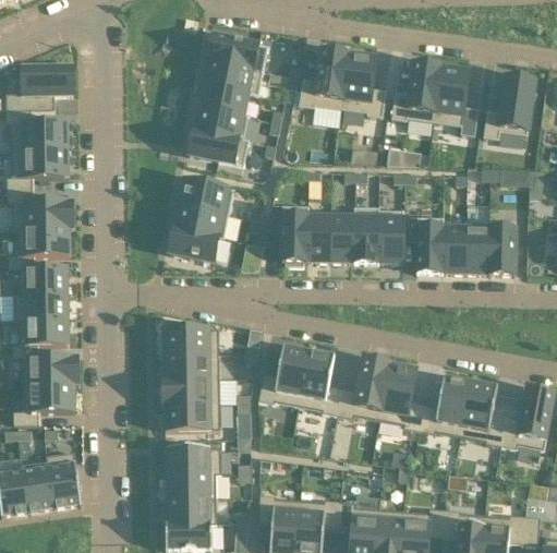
[(209,60),(264,71),(269,46),(215,35),(209,60)]
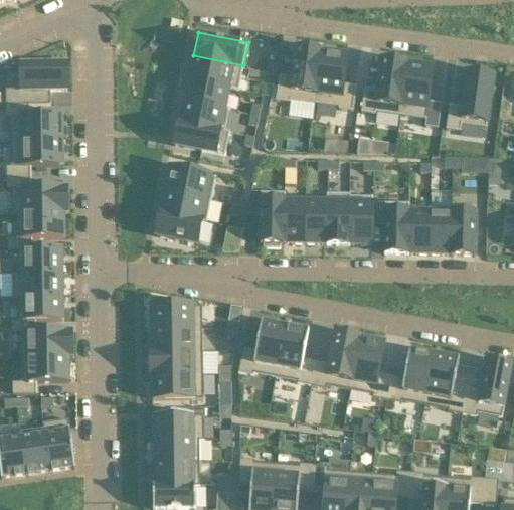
[(291,98),(315,101),(322,49),(296,46),(292,74),(280,72),(276,98),(291,100),(291,98)]
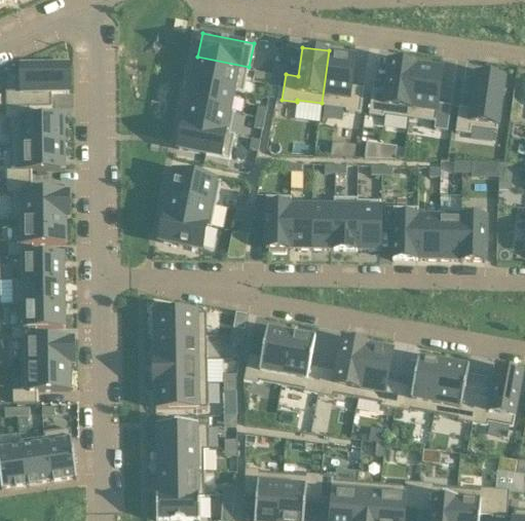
[(334,51),(329,50),(322,103),(346,106),(346,109),(362,111),(365,85),(352,83),(355,54),(350,53),(351,49),(334,47),(334,51)]
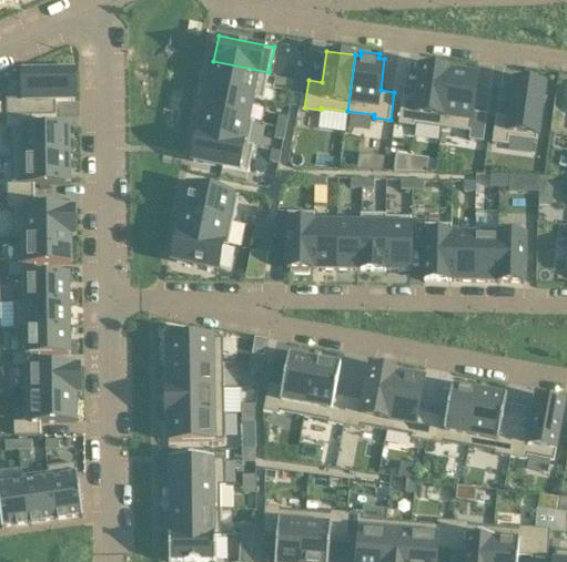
[(415,120),(442,124),(449,68),(445,68),(446,63),(427,60),(427,64),(421,64),(416,95),(403,93),(398,121),(415,123),(415,120)]
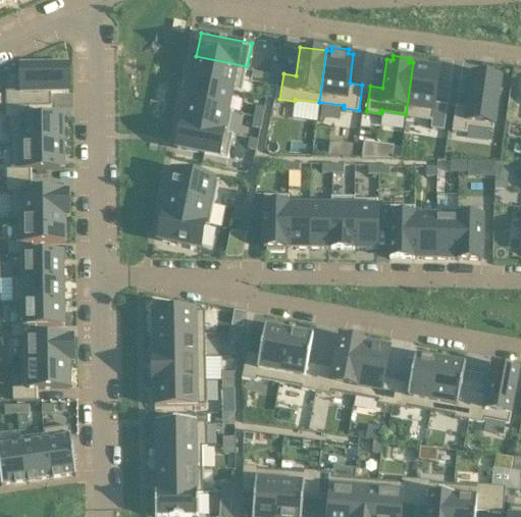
[(247,66),(196,56),(192,78),(232,86),(232,88),(242,89),(247,66)]
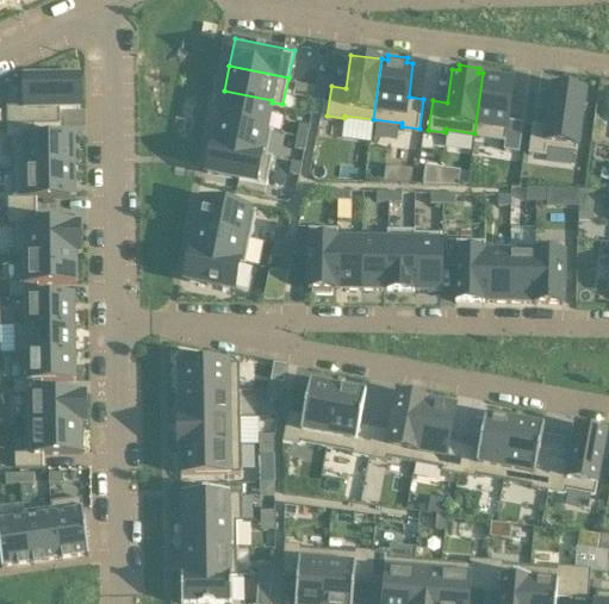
[(483,73),(474,134),(505,137),(504,147),(520,149),(523,119),(509,117),(514,78),(508,76),(509,72),(489,69),(488,74),(483,73)]
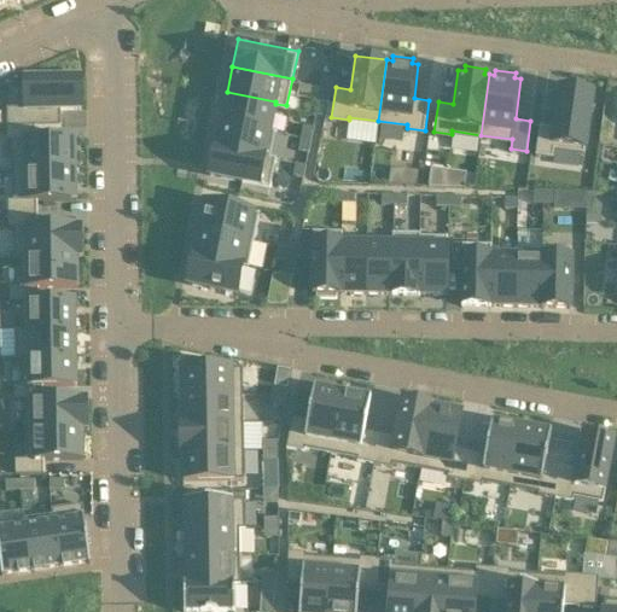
[(7,104),(7,122),(36,122),(36,123),(62,122),(60,105),(81,105),(81,71),(25,71),(27,104),(7,104)]
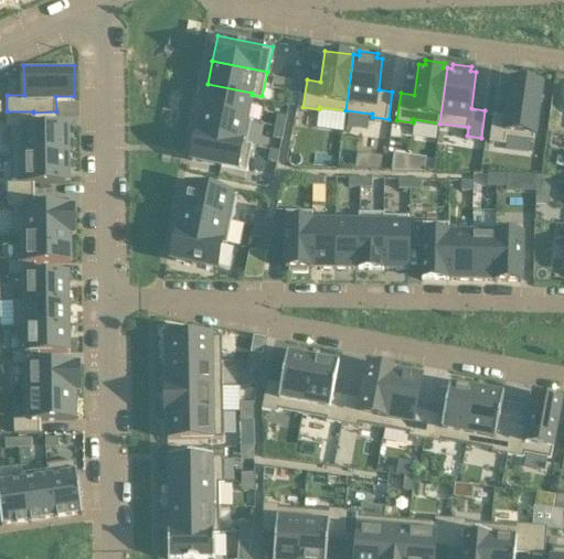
[(305,68),(296,66),(294,78),(302,79),(305,68)]
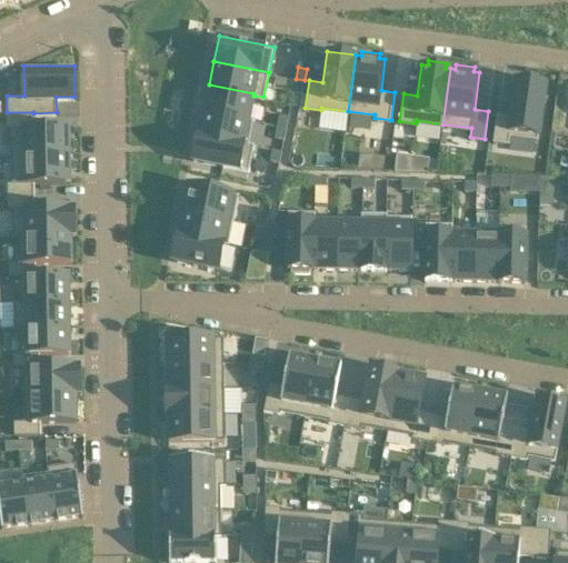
[(510,134),(538,138),(546,81),(516,78),(511,114),(497,112),(494,140),(509,142),(510,134)]
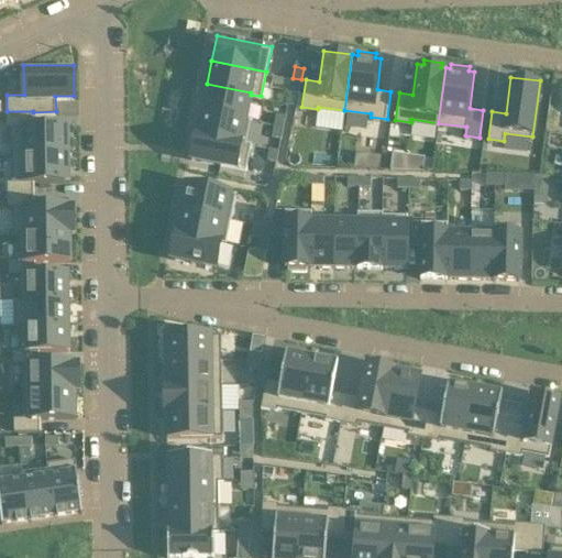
[(301,79),(293,78),(290,89),(299,91),(301,79)]
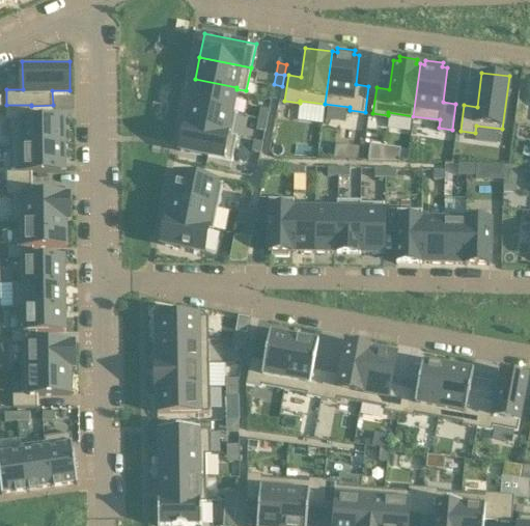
[(232,110),(232,108),(236,89),(236,87),(195,79),(190,101),(232,110)]
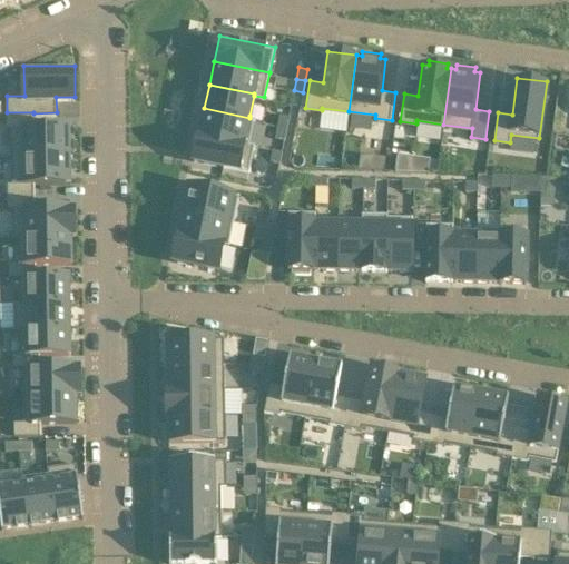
[(249,142),(249,141),(255,117),(249,116),(249,118),(204,108),(199,131),(249,142)]
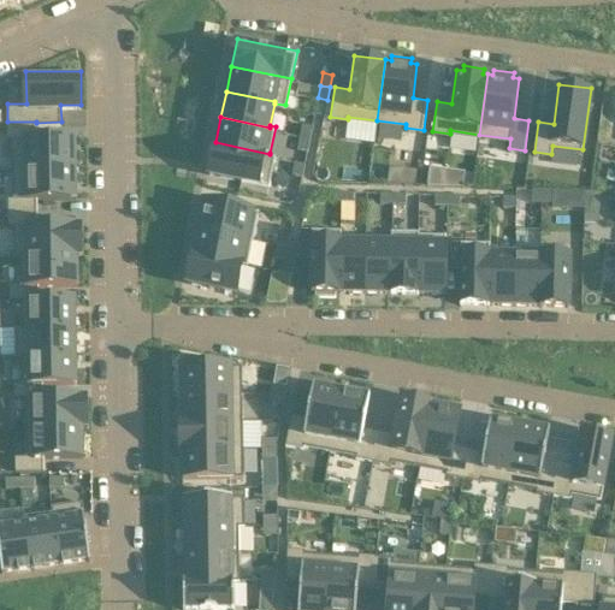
[(303,120),(300,134),(311,136),(313,123),(303,120)]
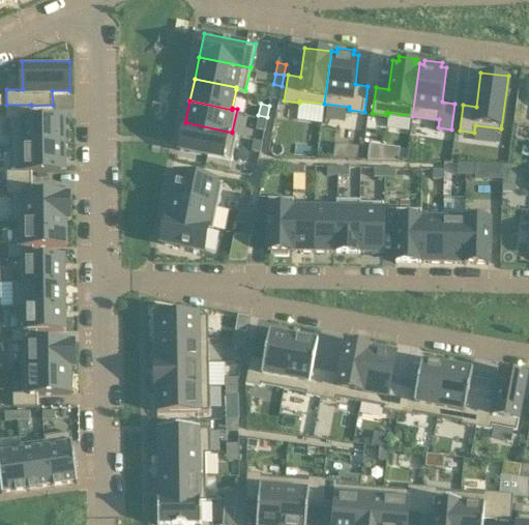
[(31,117),(31,106),(31,105),(6,105),(6,117),(10,117),(11,143),(65,142),(65,116),(31,117)]
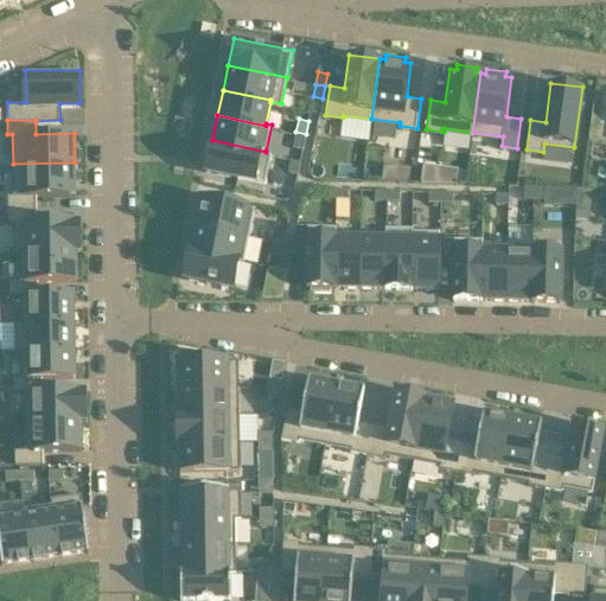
[(306,134),(295,132),(293,144),(304,146),(306,134)]
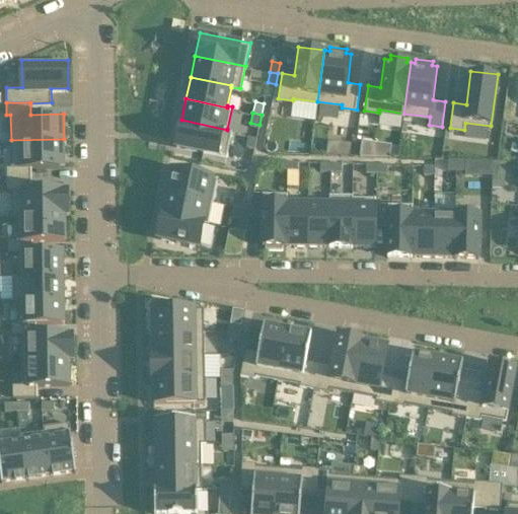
[(227,130),(181,120),(176,144),(227,154),(232,130),(227,129),(227,130)]
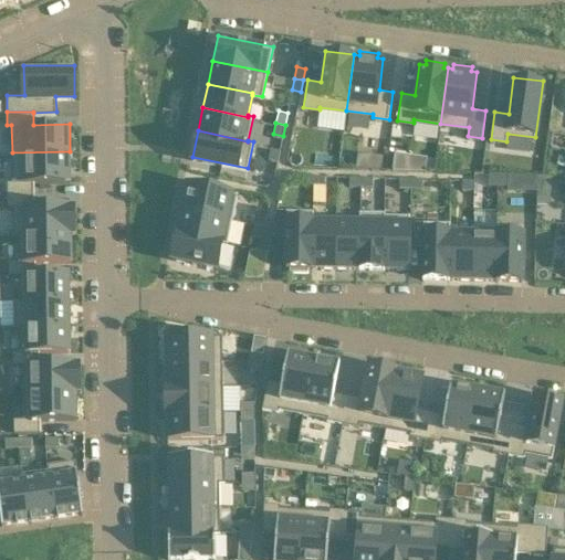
[(269,157),(279,159),(281,147),(271,146),(269,157)]
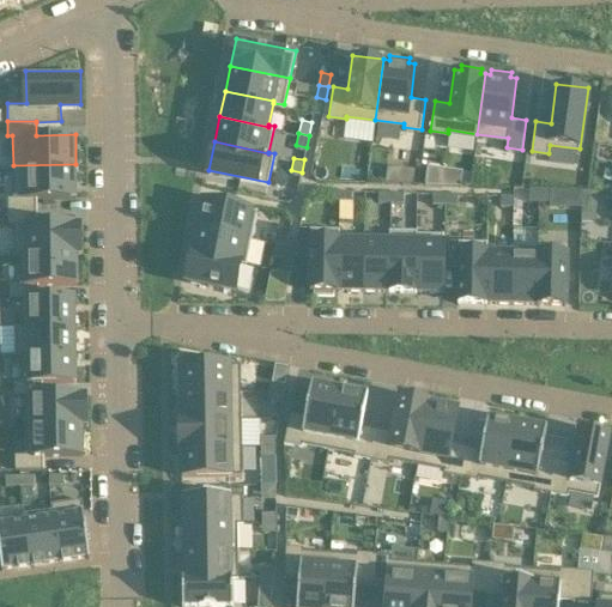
[(403,178),(414,180),(417,164),(405,163),(403,178)]
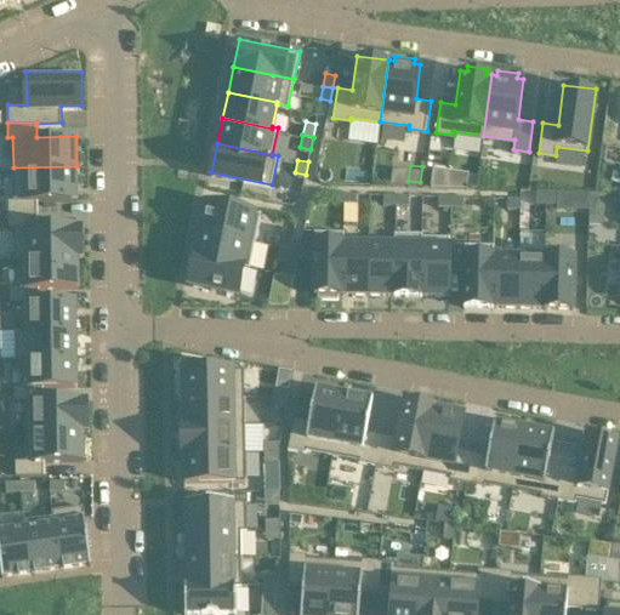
[(447,186),(449,168),(434,165),(432,183),(447,186)]
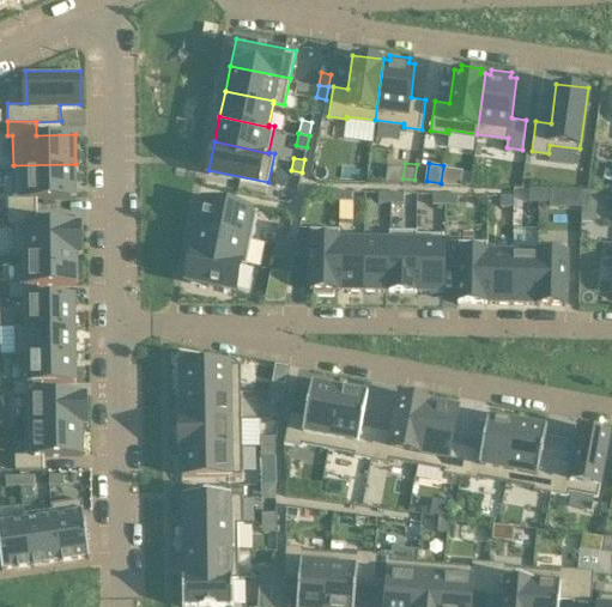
[(8,195),(8,208),(37,208),(37,195),(77,194),(76,164),(13,165),(13,195),(8,195)]
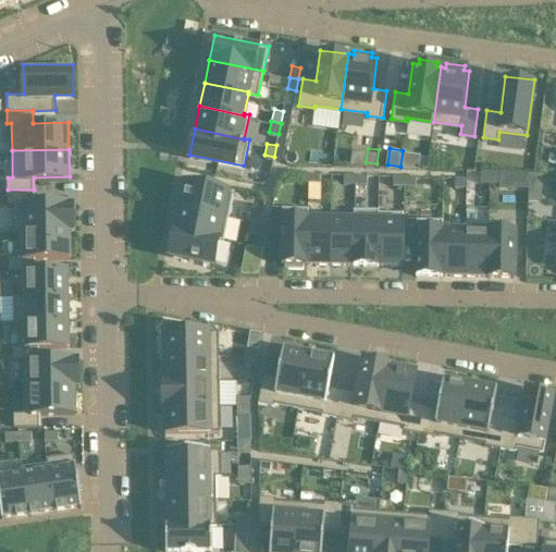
[(481,180),(491,180),(491,168),(481,168),(481,180)]
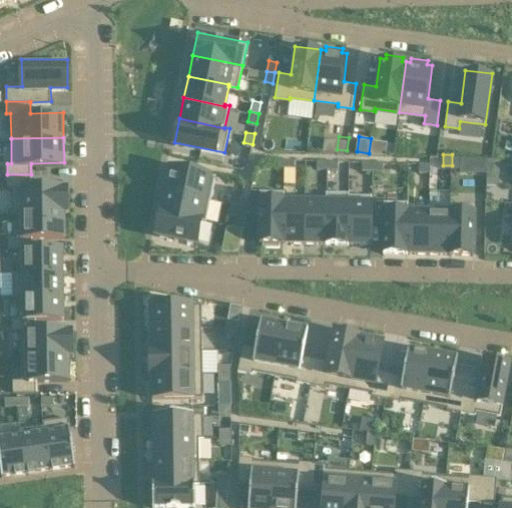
[(461,155),(452,154),(452,165),(460,165),(461,155)]
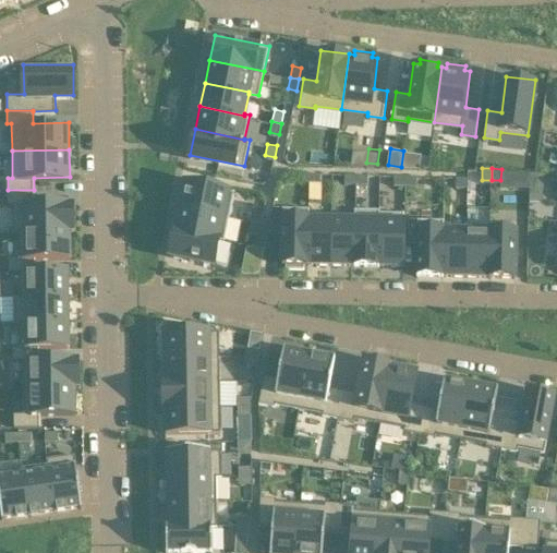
[(310,170),(309,180),(312,180),(321,180),(321,171),(310,170)]
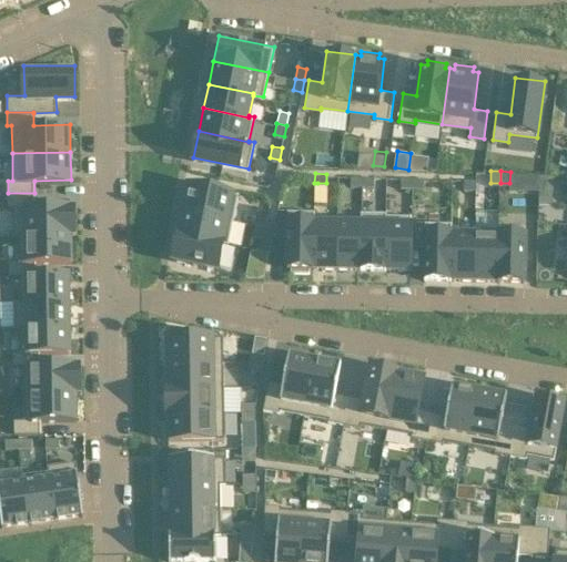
[(351,184),(363,184),(363,175),(352,174),(351,184)]
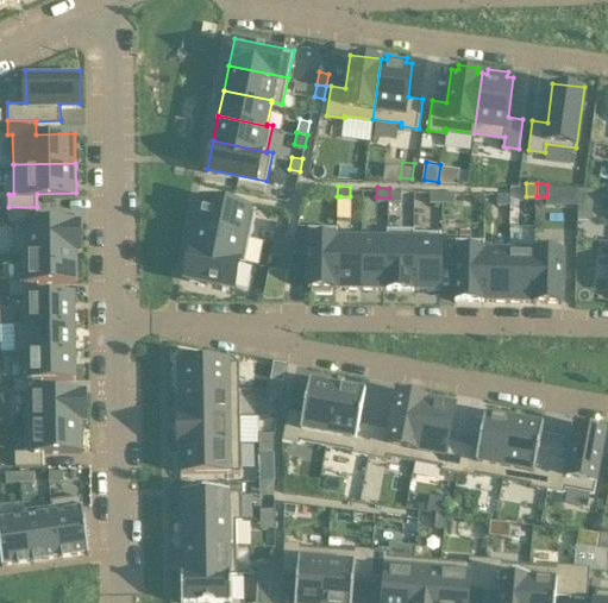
[(389,188),(389,198),(401,199),(402,188),(389,188)]
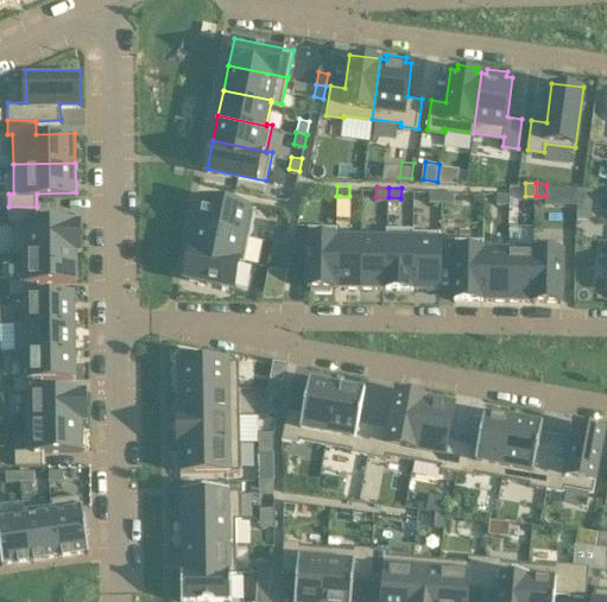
[(442,200),(442,189),(430,189),(430,198),(442,200)]
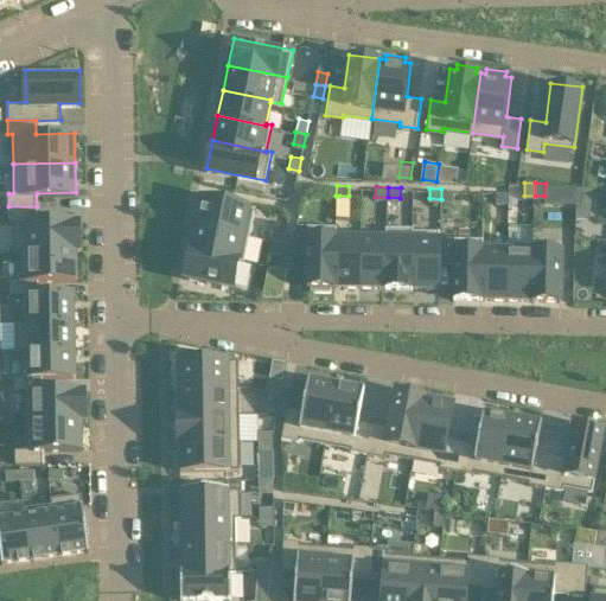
[(441,189),(441,199),(454,199),(454,189),(441,189)]
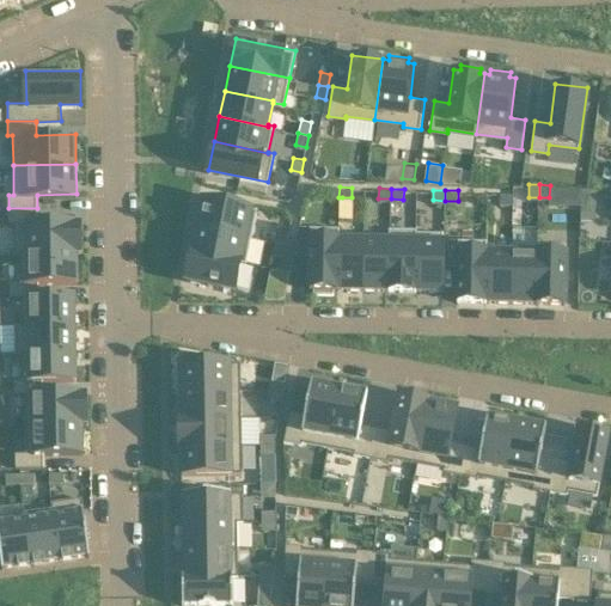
[(513,202),(513,193),(501,191),(500,202),(513,202)]
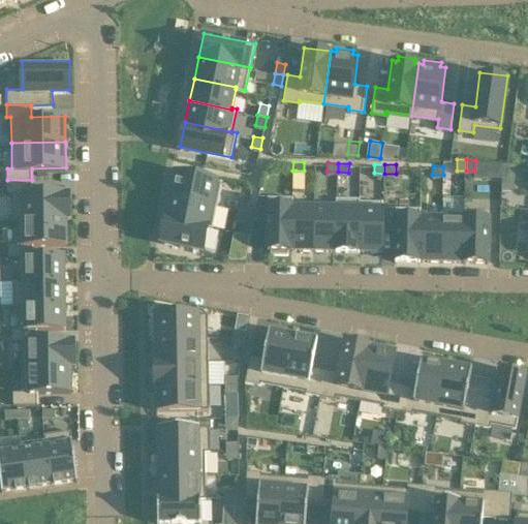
[(171,193),(217,204),(222,179),(176,170),(171,193)]
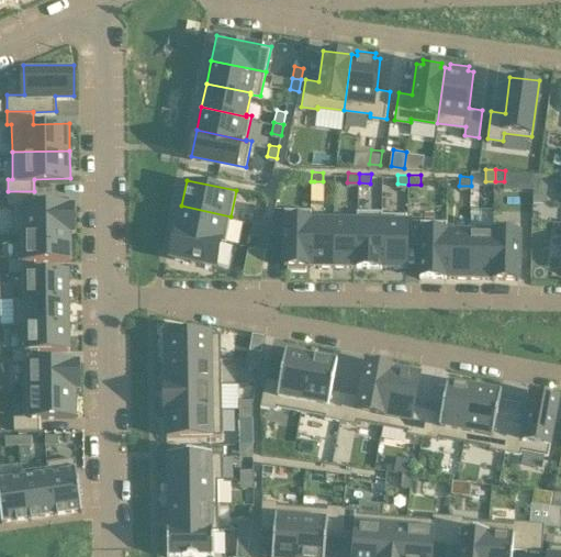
[(311,181),(311,199),(324,200),(324,181),(323,181),(314,181),(311,181)]
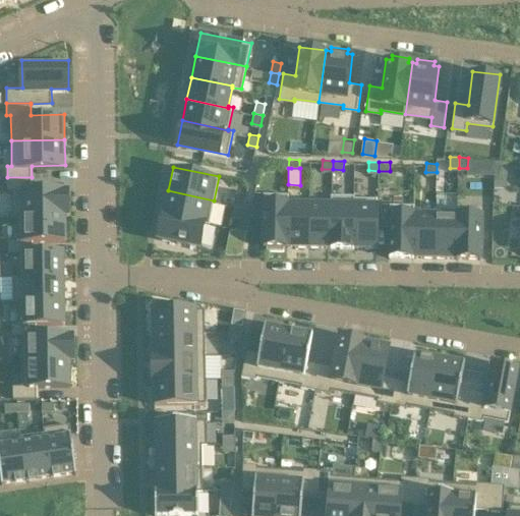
[(32,188),(32,177),(7,177),(7,188),(11,188),(12,215),(17,215),(17,214),(65,213),(65,214),(68,214),(67,187),(32,188)]
